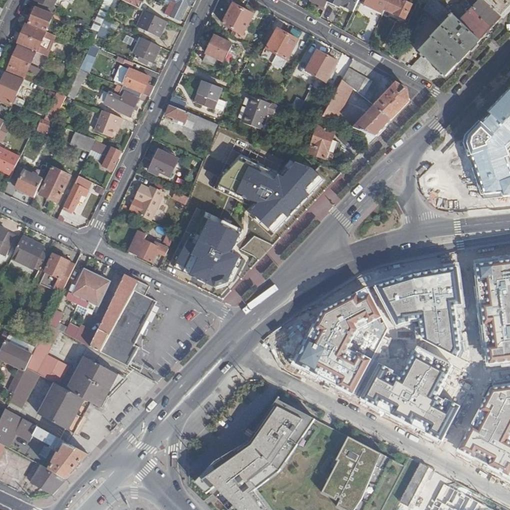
[(110,15),(116,0),(111,0),(107,10),(105,13),(110,15)]
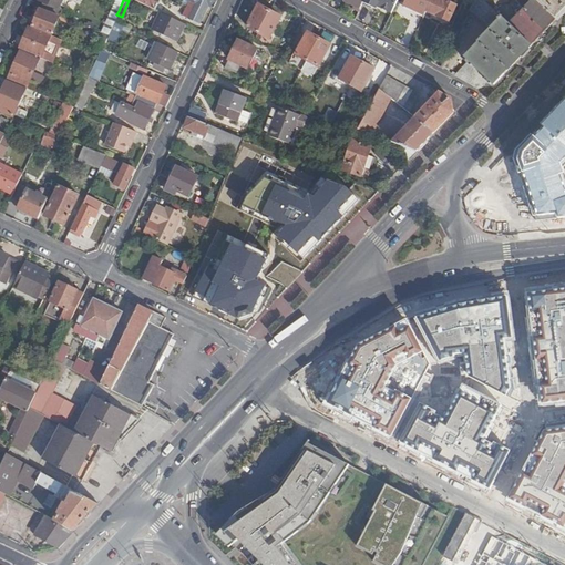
[(212,7),(214,1),(212,0),(182,0),(182,2),(186,4),(182,14),(198,22),(207,3),(212,7)]
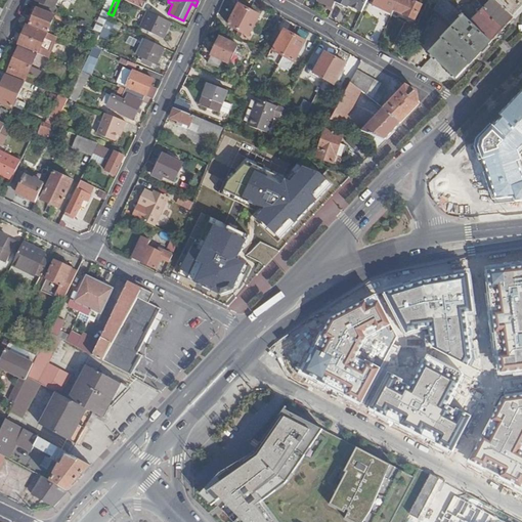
[(334,0),(333,2),(342,6),(342,5),(346,6),(347,4),(360,11),(364,0),(334,0)]
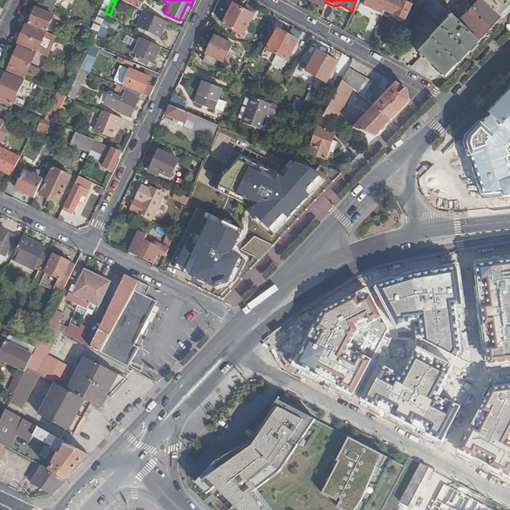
[(365,0),(364,3),(381,12),(383,8),(387,0),(365,0)]
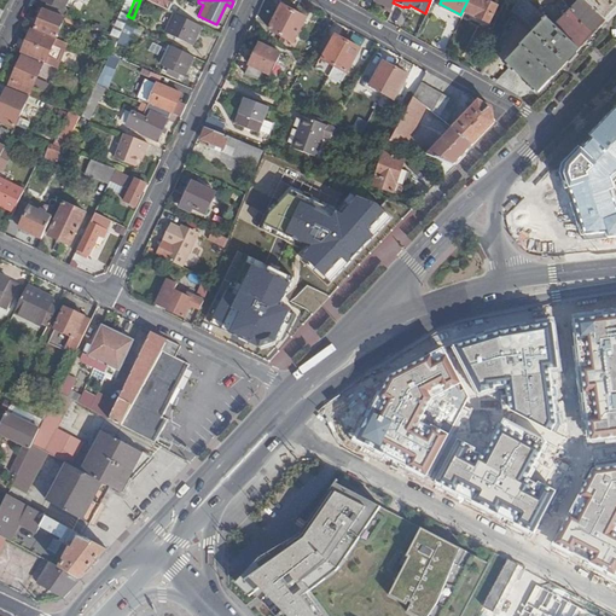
[(468,0),(463,10),(486,22),(495,4),(487,0),(468,0)]
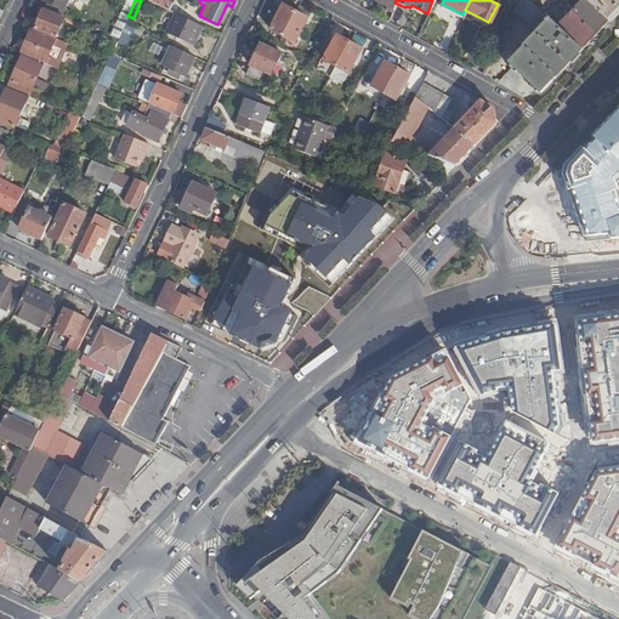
[(498,81),(521,95),(539,91),(540,91),(580,50),(557,26),(528,0),(515,0),(511,10),(518,13),(538,33),(509,63),(511,64),(498,81)]
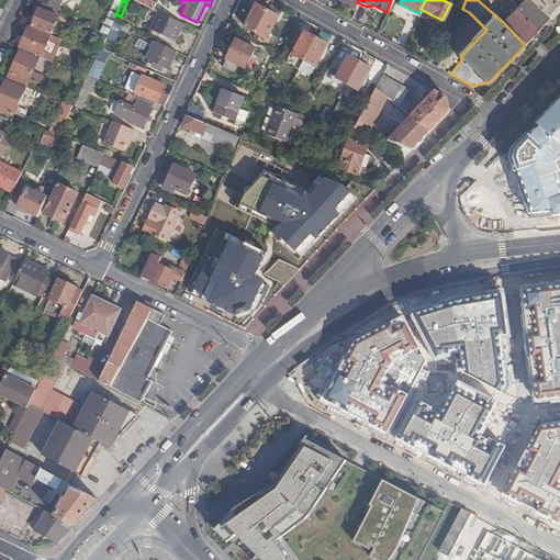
[(504,23),(525,45),(549,19),(529,0),(508,0),(517,9),(504,23)]
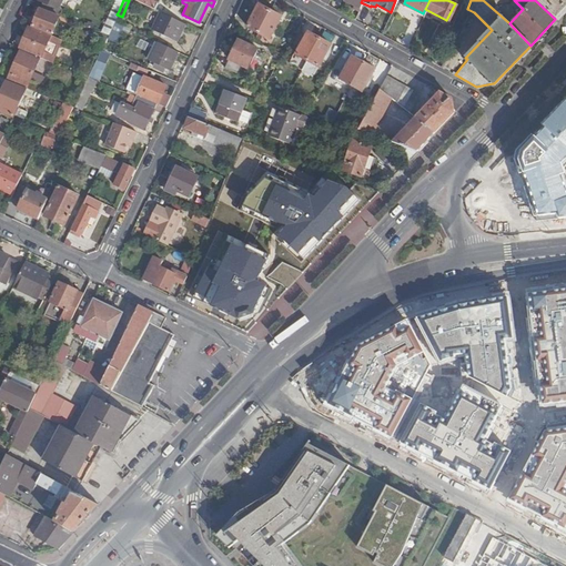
[(535,0),(555,19),(565,7),(565,0),(535,0)]
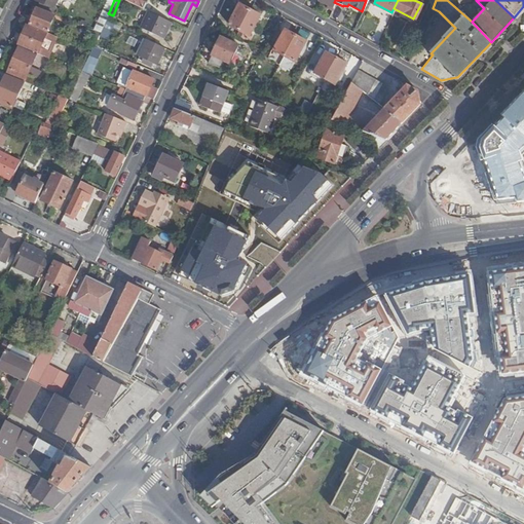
[(51,7),(40,1),(37,6),(49,11),(51,7)]
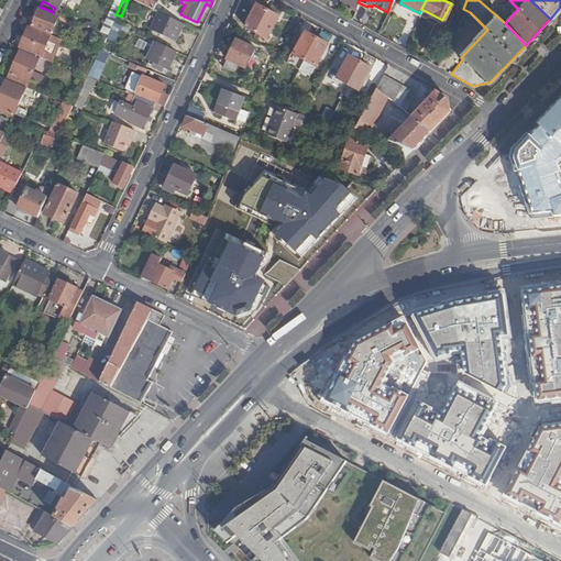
[(254,31),(266,9),(255,4),(244,25),(251,29),(254,31)]
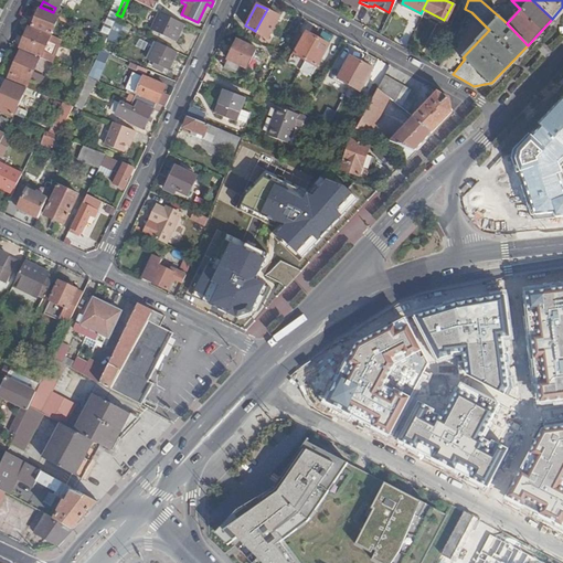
[(49,32),(56,17),(40,8),(31,23),(49,32)]
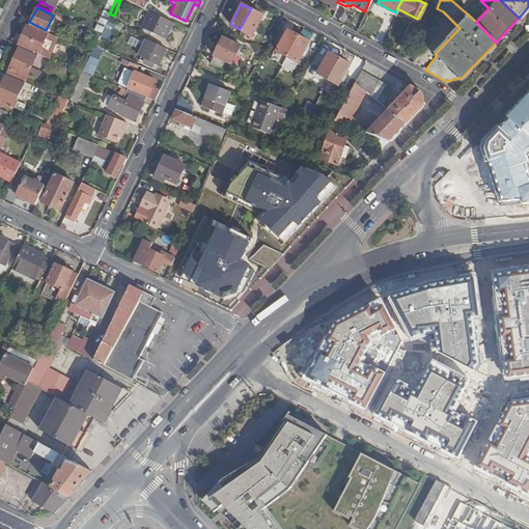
[(260,15),(251,8),(240,29),(244,31),(250,34),(260,15)]
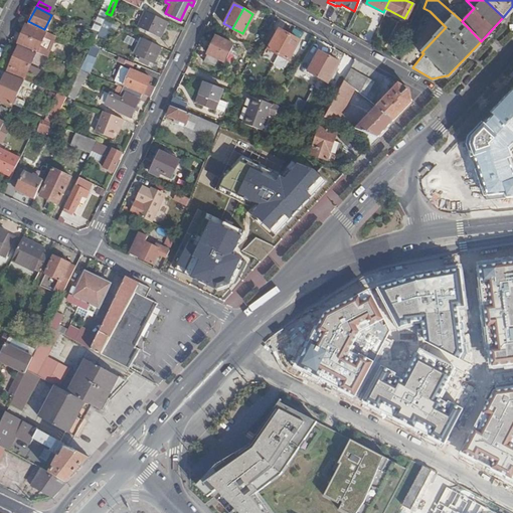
[(159,36),(167,20),(145,10),(137,26),(159,36)]
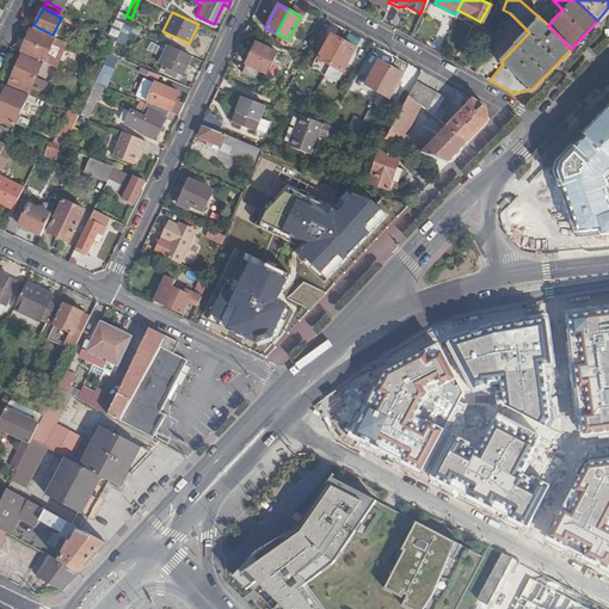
[(317,36),(323,24),(315,20),(309,32),(317,36)]
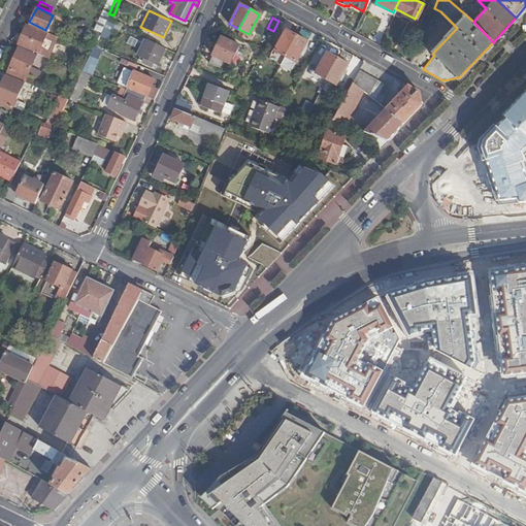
[(107,33),(112,22),(105,19),(101,29),(107,33)]
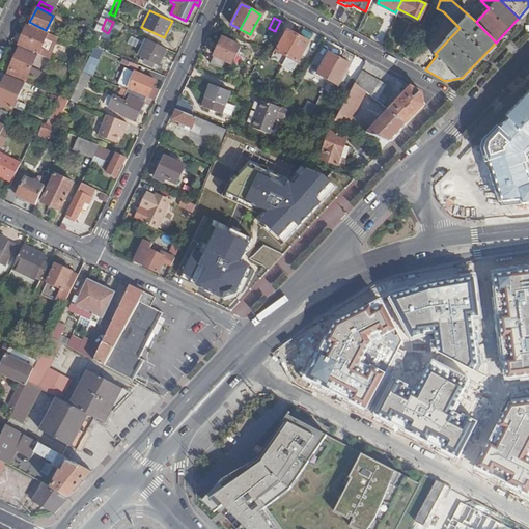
[(48,57),(57,35),(46,31),(45,33),(26,25),(18,43),(37,51),(36,52),(48,57)]
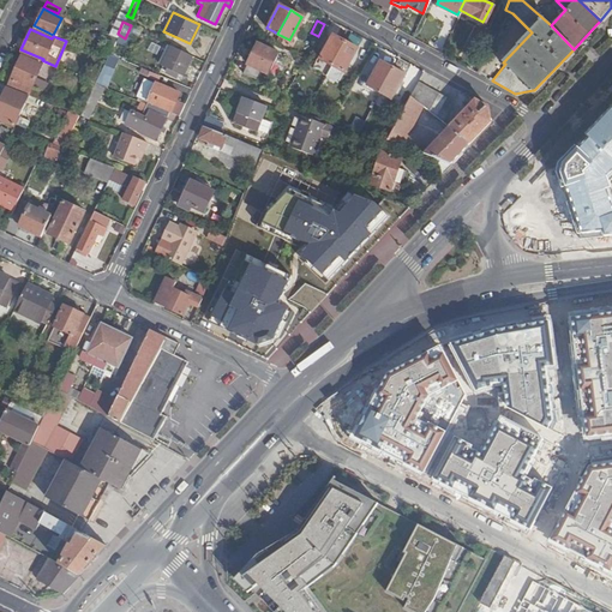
[(361,40),(349,34),(345,41),(357,48),(361,40)]
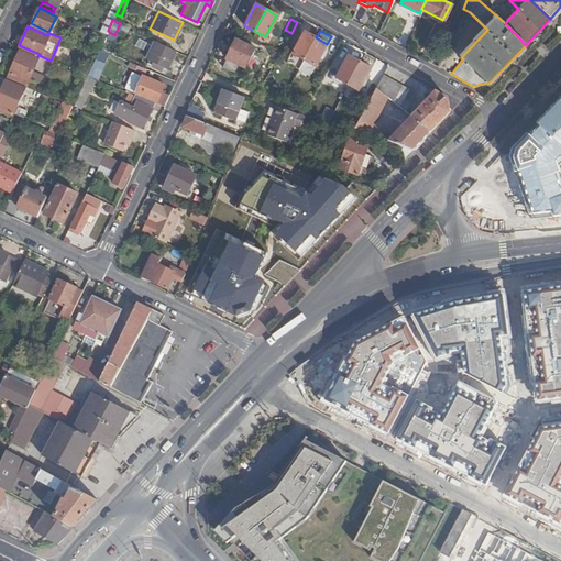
[(286,63),(298,69),(316,37),(305,32),(293,54),(290,53),(286,63)]
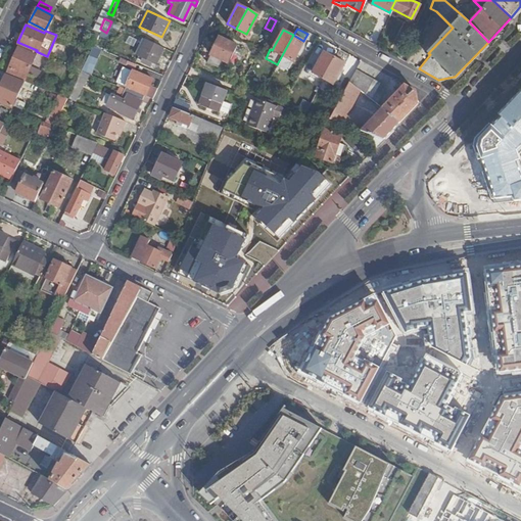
[(293,35),(277,64),(287,68),(291,60),(292,61),(303,41),(293,35)]
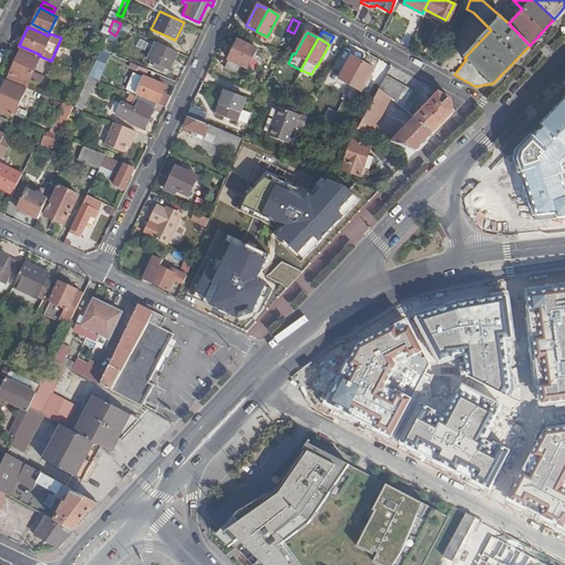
[(256,42),(253,40),(249,45),(237,39),(224,65),(235,71),(239,64),(247,68),(259,43),(256,42)]
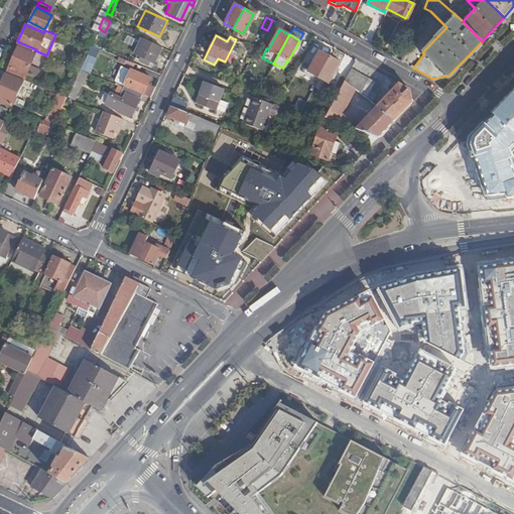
[(238,35),(236,39),(246,44),(248,40),(238,35)]
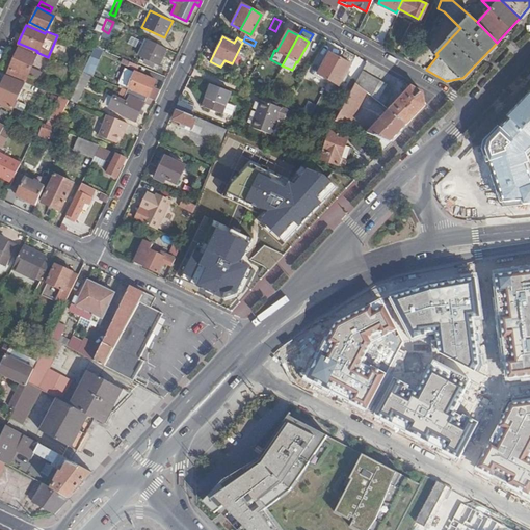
[(156,64),(165,48),(148,38),(139,56),(156,64)]
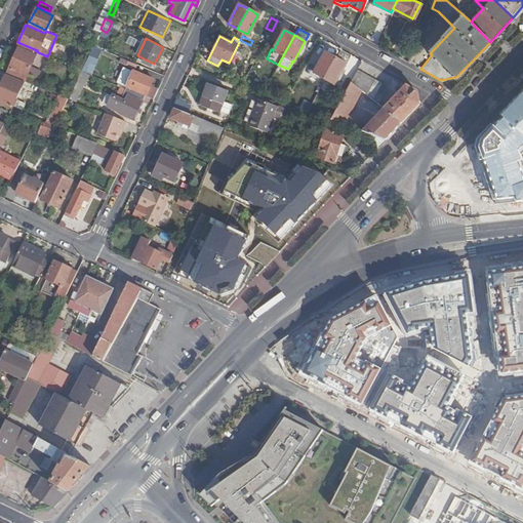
[(6,73),(24,79),(35,53),(16,46),(6,73)]
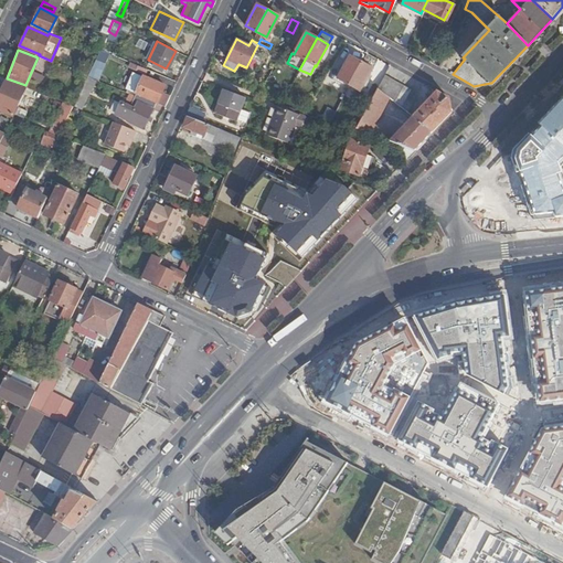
[(347,83),(350,84),(361,62),(351,56),(342,71),(341,71),(340,73),(338,73),(336,76),(347,83)]
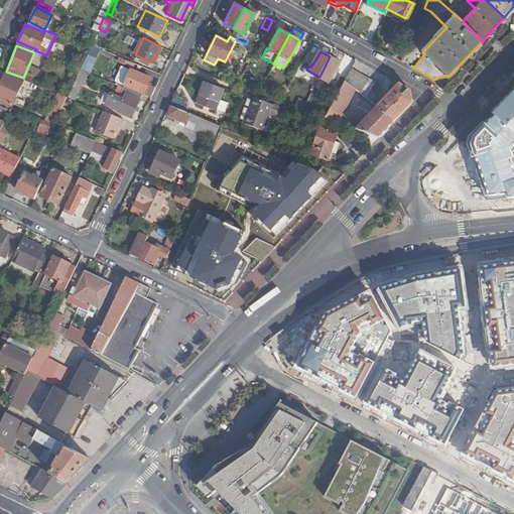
[(319,77),(323,79),(329,82),(339,62),(330,56),(319,77)]
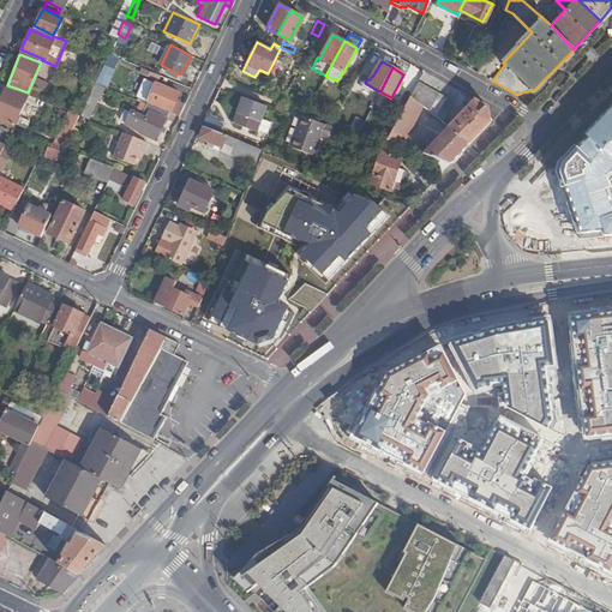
[(126,90),(97,77),(94,82),(125,95),(126,90)]
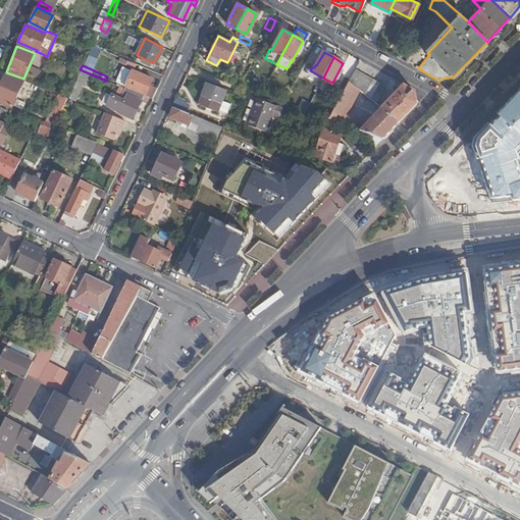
[(125,85),(132,71),(124,68),(117,81),(125,85)]
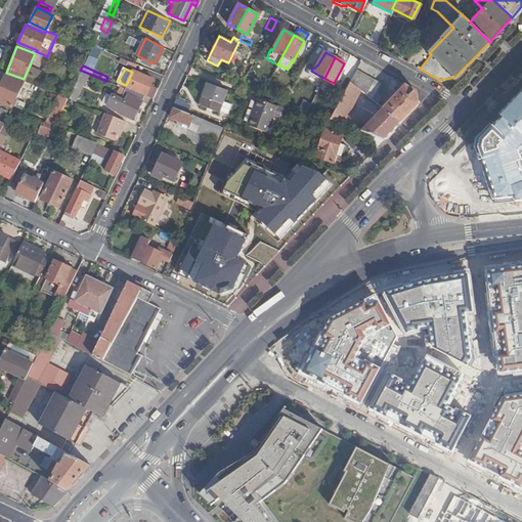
[(361,90),(377,103),(384,89),(388,90),(390,87),(399,82),(391,77),(385,87),(355,70),(349,81),(361,90)]
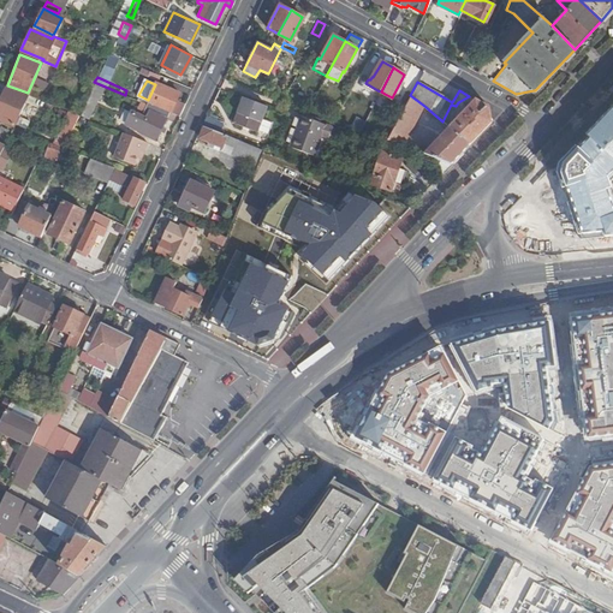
[(178,117),(183,106),(174,102),(178,94),(155,83),(155,84),(148,100),(147,101),(153,103),(152,106),(167,112),(178,117)]
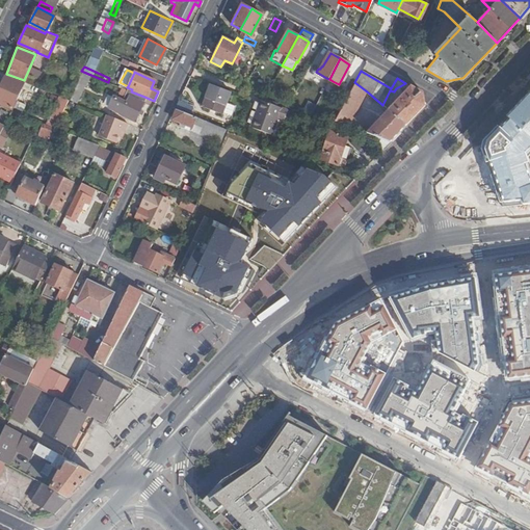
[(6,74),(5,73),(0,84),(0,102),(11,107),(24,80),(6,74)]
